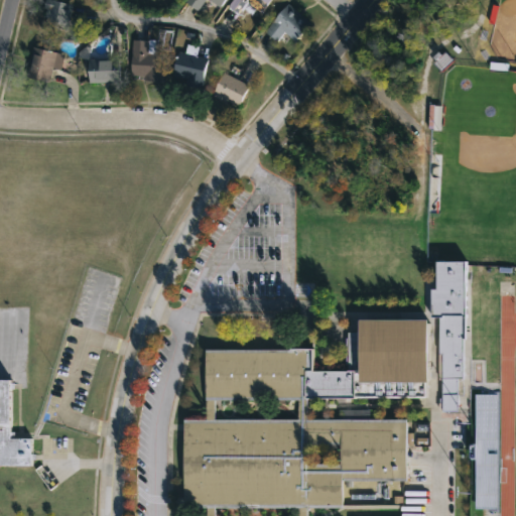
[(66,24),(65,31),(42,25),(44,18),(42,17),(44,8),(42,8),(43,0),(51,0),(71,5),(66,24)]
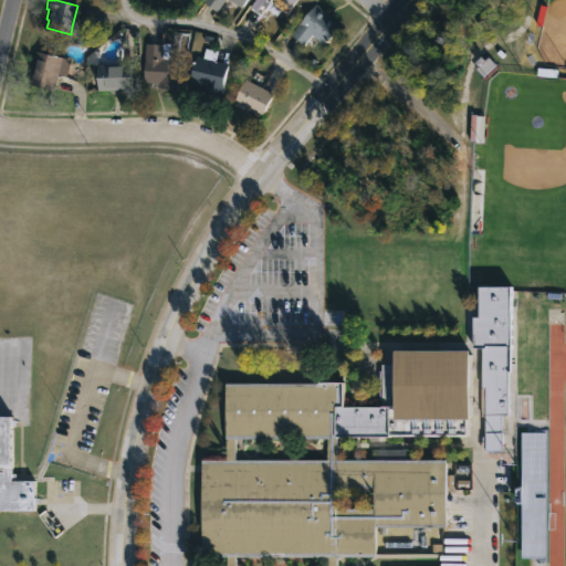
[(244,0),(239,8),(227,0),(222,0),(213,12),(200,2),(201,0),(244,0)]
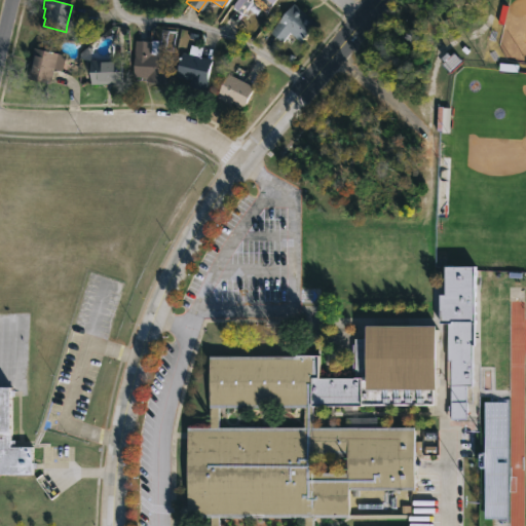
[(273,0),(265,13),(259,9),(256,14),(249,9),(252,4),(245,0),(273,0)]
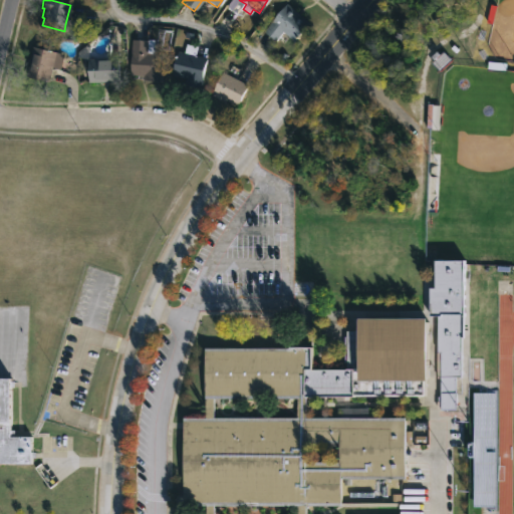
[(308,24),(292,42),(281,31),(273,41),(263,31),(286,4),(308,24)]
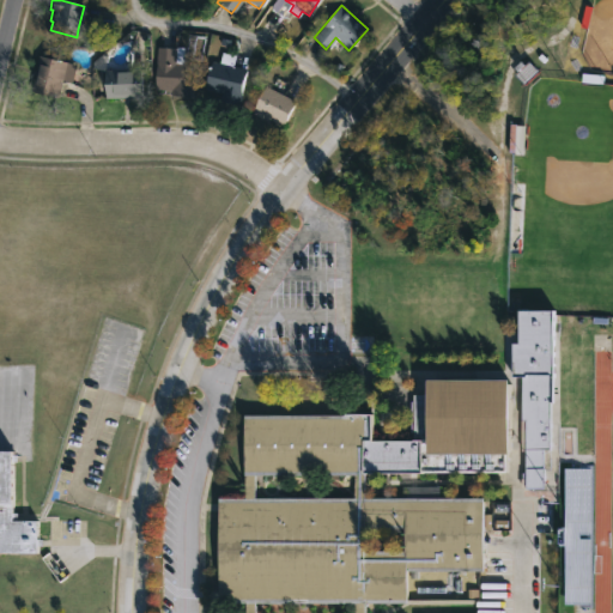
[(183,48),(183,65),(192,66),(192,98),(169,97),(169,91),(153,90),(155,48),(183,48)]
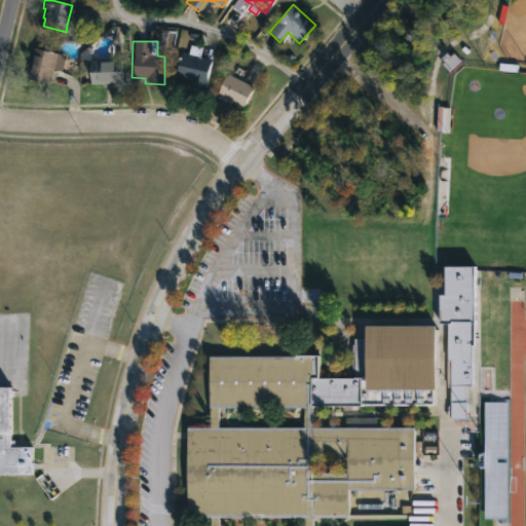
[(199,48),(197,58),(210,61),(204,82),(205,82),(203,91),(186,87),(188,80),(175,77),(181,52),(187,54),(189,46),(199,48)]
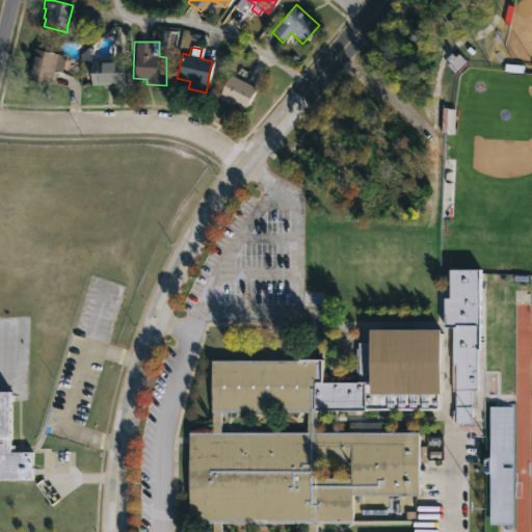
[(64,57),(61,73),(52,71),(49,85),(25,80),(32,49),(64,56),(64,57)]
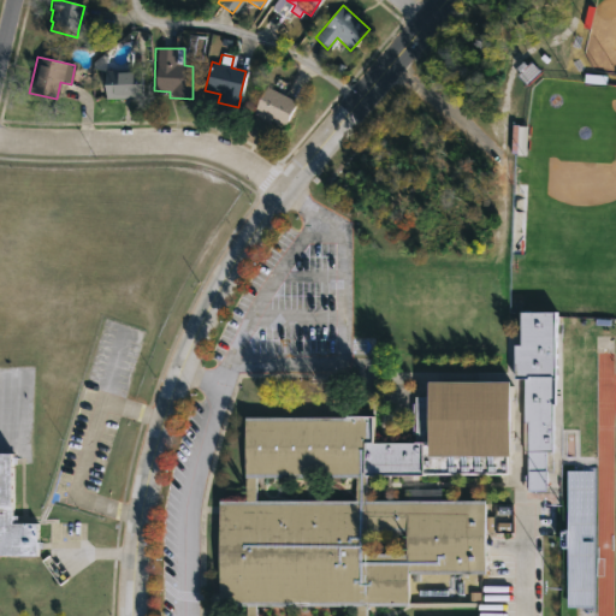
[(140,72),(140,99),(104,99),(104,92),(96,92),(96,82),(104,82),(104,70),(140,70),(140,72)]
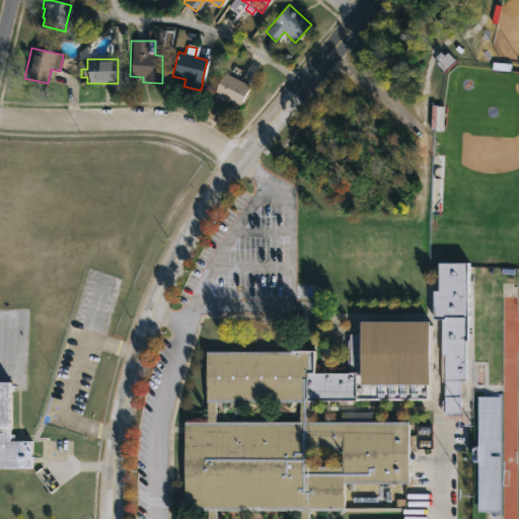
[(249,87),(238,107),(227,101),(226,103),(211,95),(223,73),(249,87)]
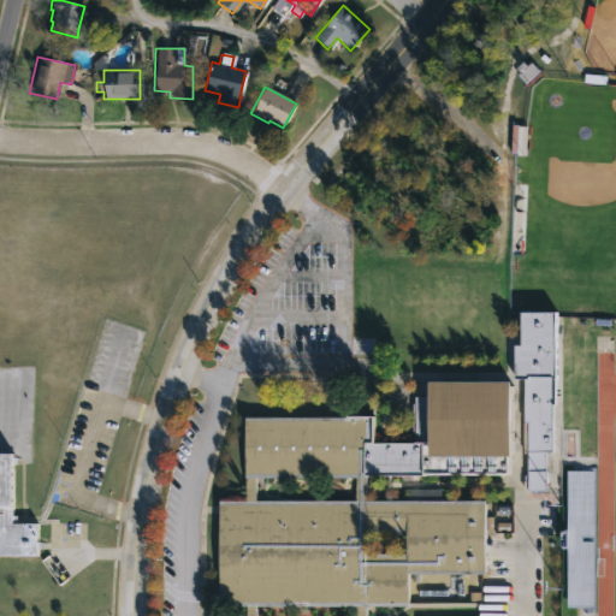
[(552,377),(552,407),(550,407),(550,451),(544,451),(544,489),(526,489),(526,420),(522,420),(522,381),(511,381),(511,348),(515,348),(516,313),(557,314),(557,377),(552,377)]
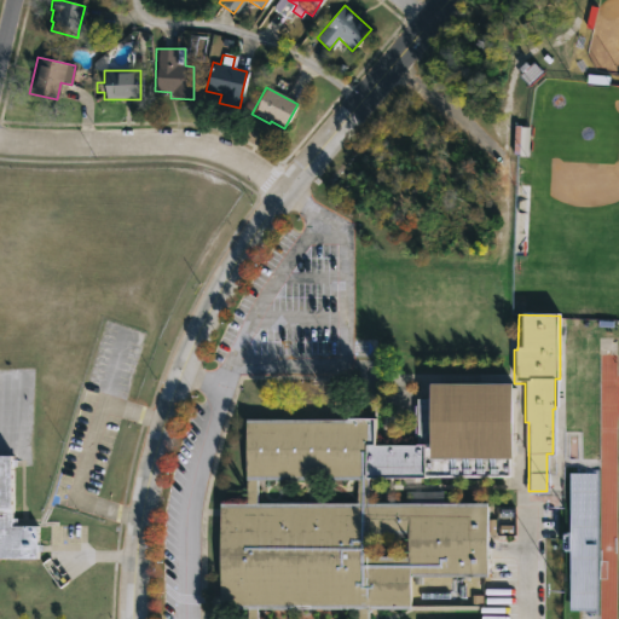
[(509,412),(509,456),(507,456),(507,474),(423,474),(423,476),(365,478),(365,502),(485,502),(486,576),(408,576),(409,608),(366,608),(366,618),(244,618),(244,609),(220,609),(219,502),(246,502),(246,479),(243,479),(243,418),(372,416),(372,444),(415,444),(415,441),(416,441),(416,437),(414,437),(414,405),(416,405),(416,397),(427,397),(427,380),(509,380),(509,412)]
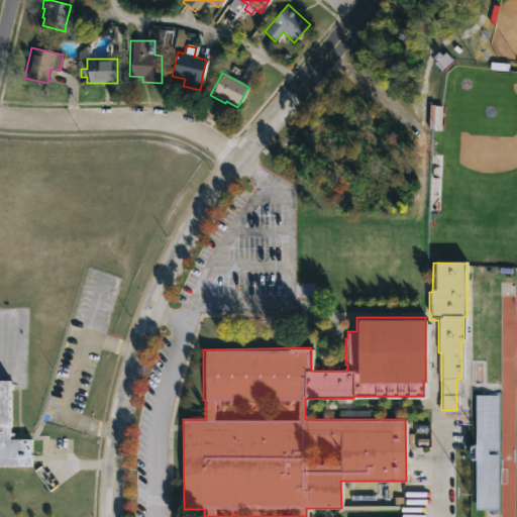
[(0,379),(10,379),(10,423),(11,423),(11,431),(16,431),(16,437),(32,438),(32,453),(37,453),(37,460),(32,460),(32,466),(0,466),(0,379)]
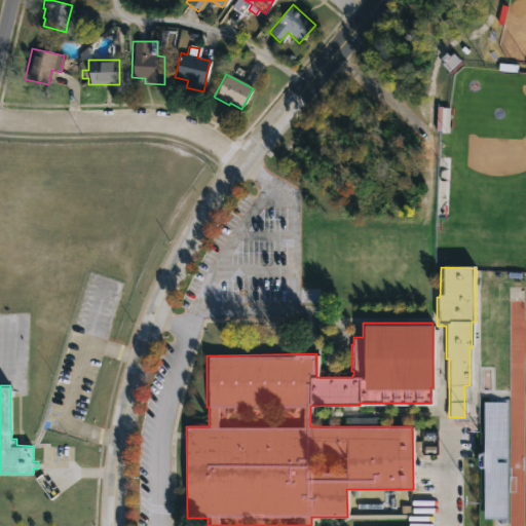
[(508,399),(508,522),(497,521),(497,519),(484,518),(484,465),(477,465),(477,451),(483,451),(483,401),(503,401),(503,399),(508,399)]
